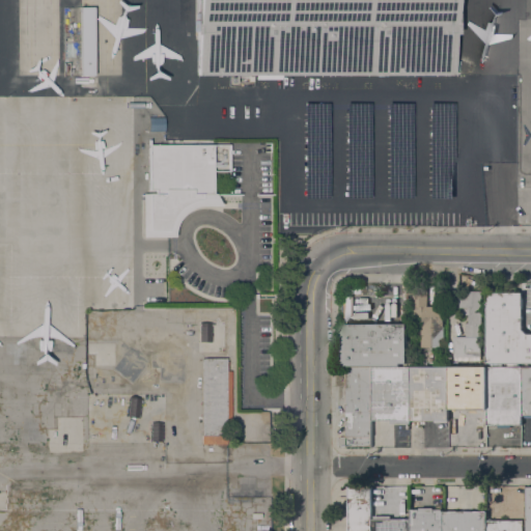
[(197,76),(197,35),(194,35),(194,0),(455,0),(455,34),(453,34),(453,76),(197,76)]
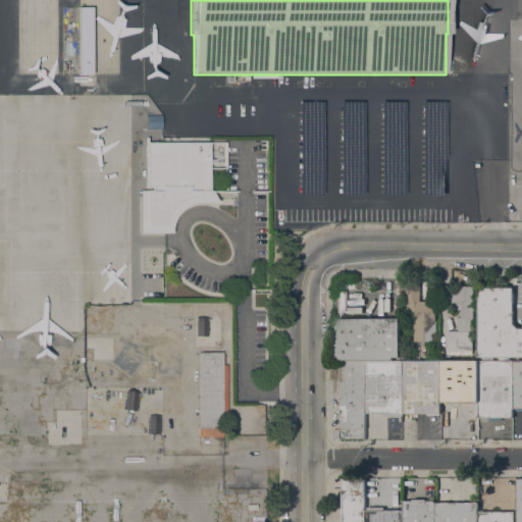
[(79,7),(92,7),(92,74),(79,74),(79,7)]
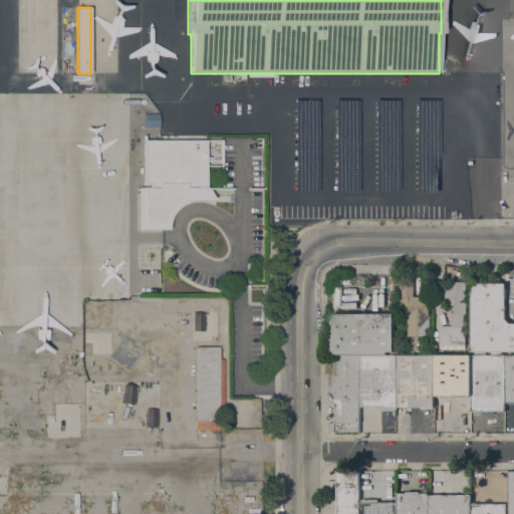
[(138,229),(138,188),(151,188),(151,184),(144,184),(144,141),(205,141),(205,188),(208,188),(214,200),(194,200),(190,201),(186,202),(182,204),(179,207),(176,209),(174,213),(170,220),(169,225),(169,229),(138,229)]
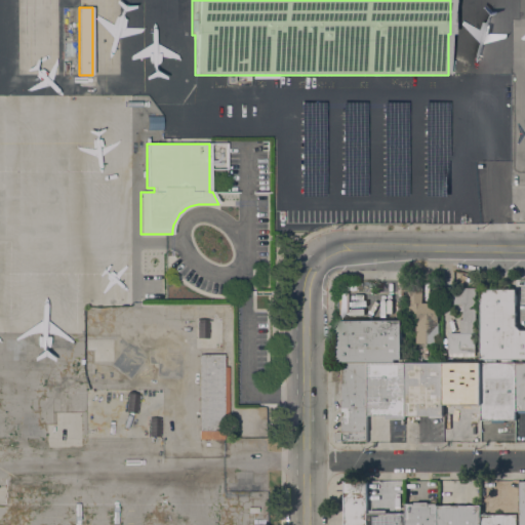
[(416,323),(417,323),(417,320),(407,320),(408,304),(409,290),(405,290),(405,280),(422,280),(422,303),(438,303),(438,322),(439,322),(439,344),(416,342),(416,323)]
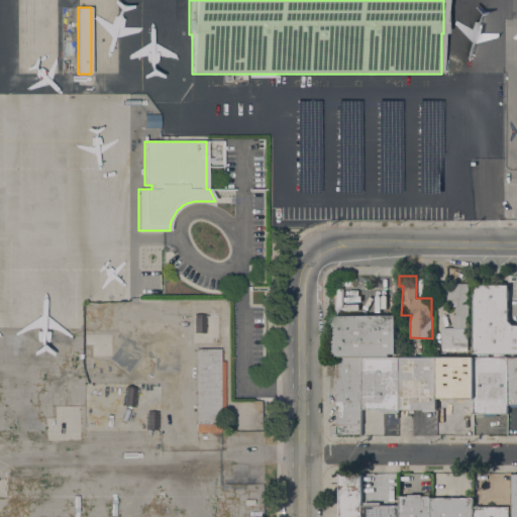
[(469,347),(468,347),(468,351),(442,351),(442,347),(442,327),(453,327),(453,315),(456,315),(456,306),(448,306),(448,300),(446,300),(446,287),(452,287),(452,283),(469,283),(469,347)]
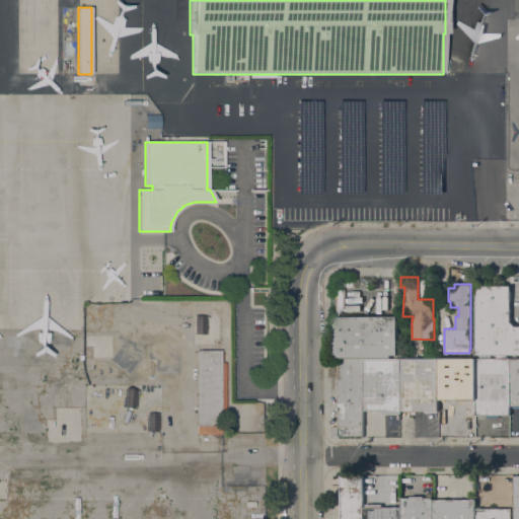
[(518,355),(475,355),(475,286),(510,286),(510,321),(515,326),(518,326),(518,355)]
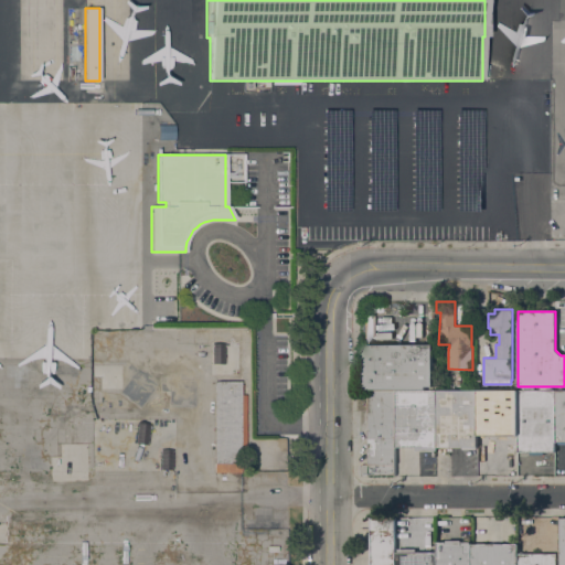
[(433,344),(433,386),(425,386),(425,390),(362,390),(361,344),(433,344)]
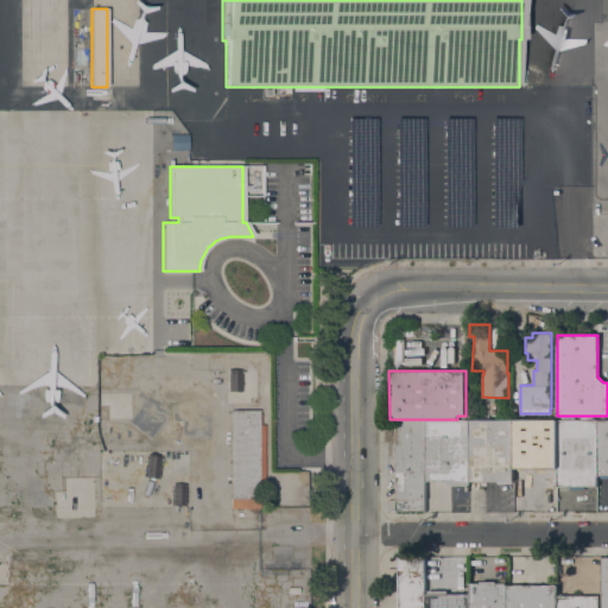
[(230,411),(258,411),(258,413),(260,413),(260,425),(264,425),(264,485),(259,485),(259,510),(229,510),(230,411)]
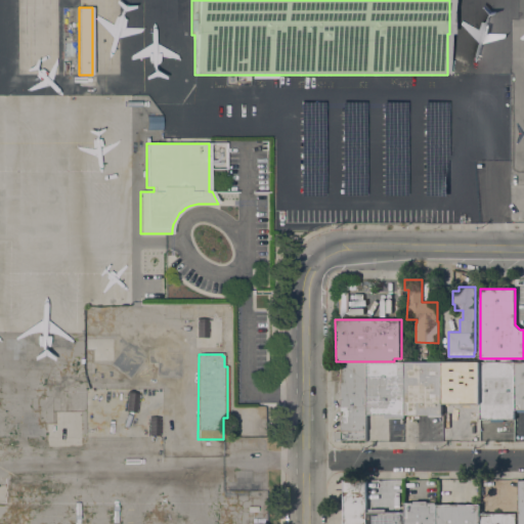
[(515,410),(515,419),(504,419),(504,422),(491,422),(491,420),(480,420),(480,404),(480,362),(515,361),(515,410)]
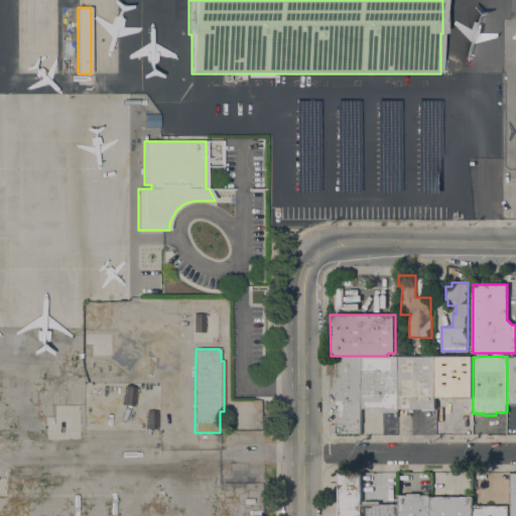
[(507,356),(515,356),(515,406),(510,406),(510,404),(507,404),(507,356)]
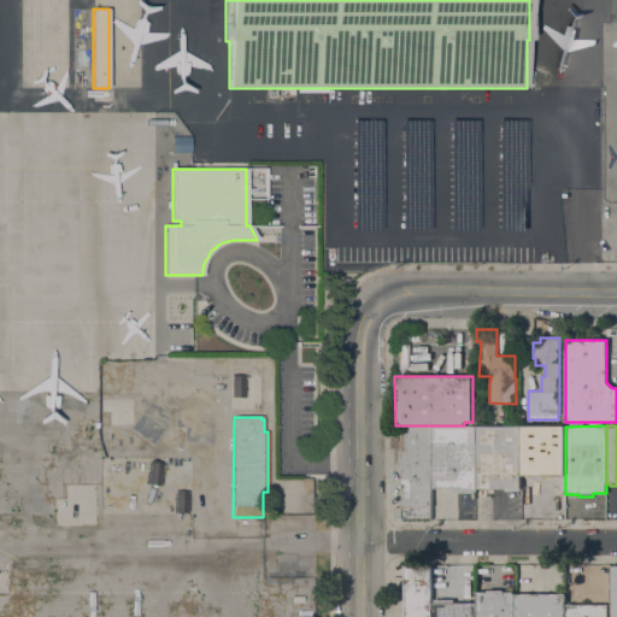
[(432,488),(432,518),(394,518),(394,507),(401,507),(401,427),(432,427),(432,488)]
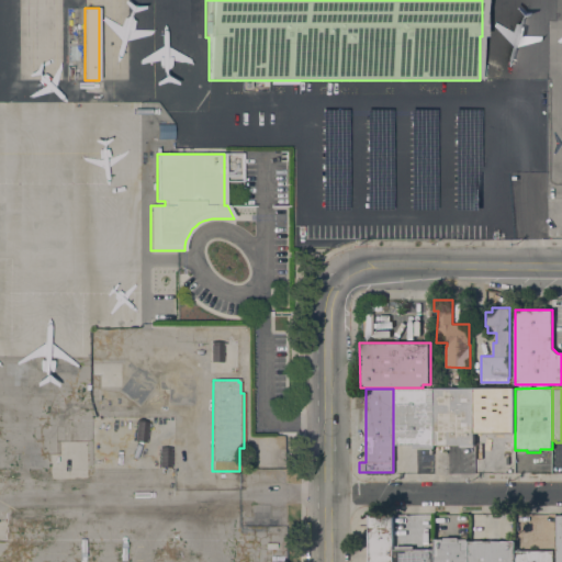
[(434,445),(434,448),(413,448),(413,445),(393,445),(393,389),(434,389),(434,445)]
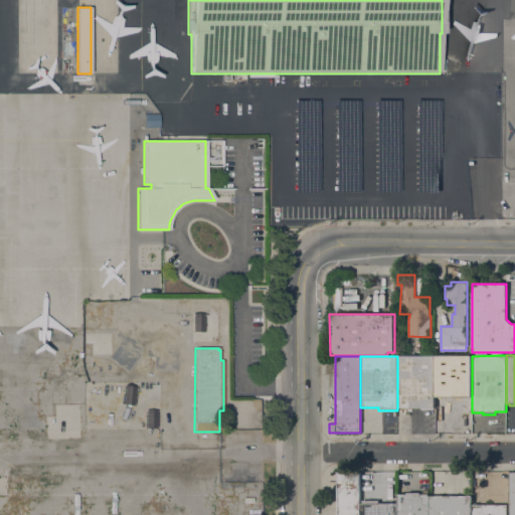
[(435,390),(435,407),(434,407),(434,409),(421,409),(421,407),(397,407),(397,356),(435,356),(435,390)]
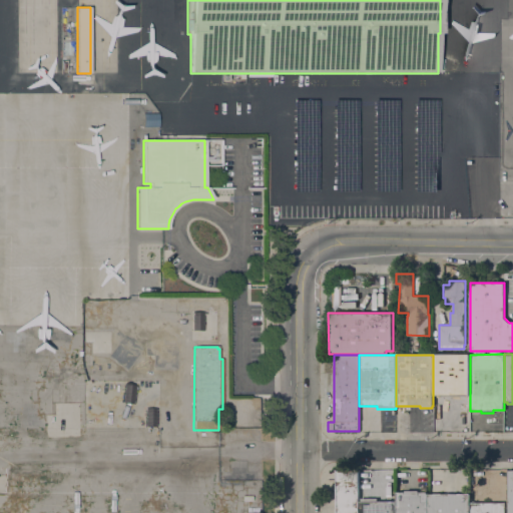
[(470,396),(469,396),(469,397),(453,397),(453,396),(451,396),(451,389),(433,389),(433,355),(470,355),(470,396)]
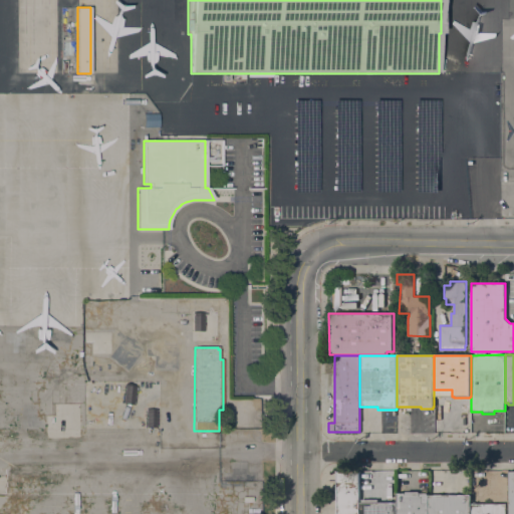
[(359,513),(336,513),(336,470),(359,470),(359,502),(359,513)]
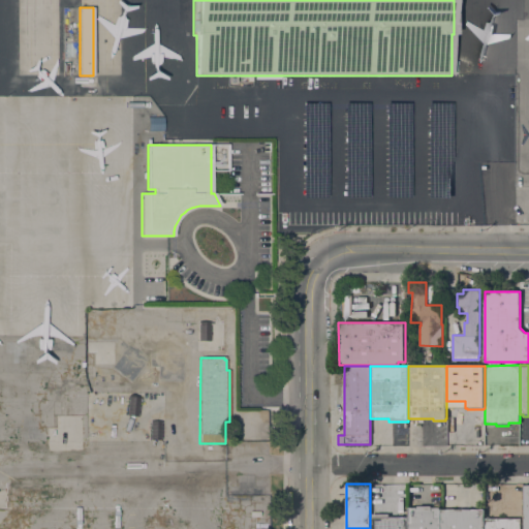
[(408,528),(408,517),(409,507),(417,507),(417,506),(432,506),(432,507),(435,507),(435,502),(440,502),(440,507),(440,509),(441,509),(441,528),(408,528)]
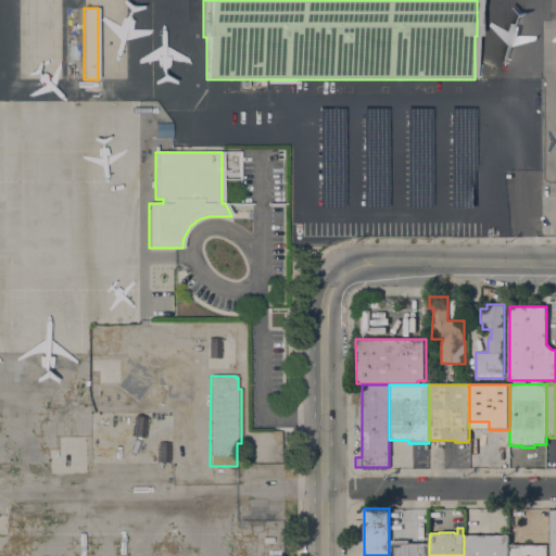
[(464,555),(464,535),(509,535),(509,545),(508,555),(464,555)]
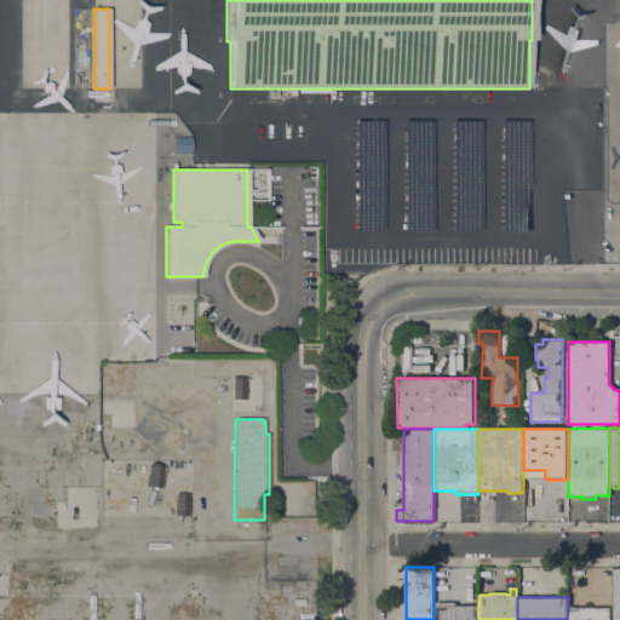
[(434,619),(434,606),(436,606),(436,602),(455,602),(455,606),(478,606),(478,619),(434,619)]
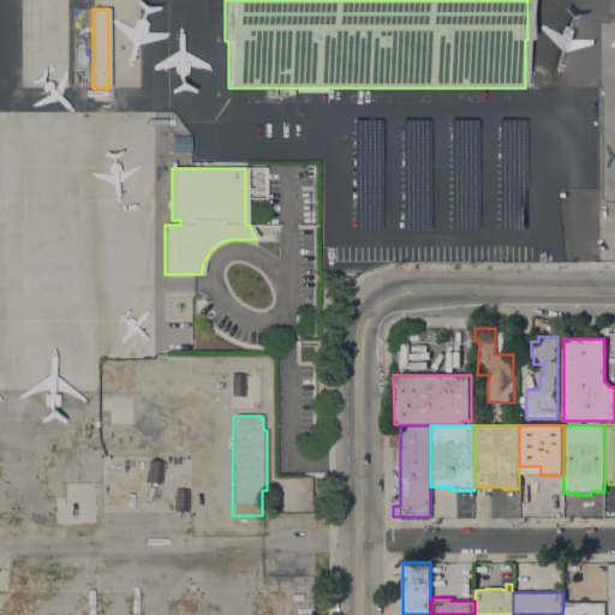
[(605,603),(605,614),(562,614),(563,603),(605,603)]
